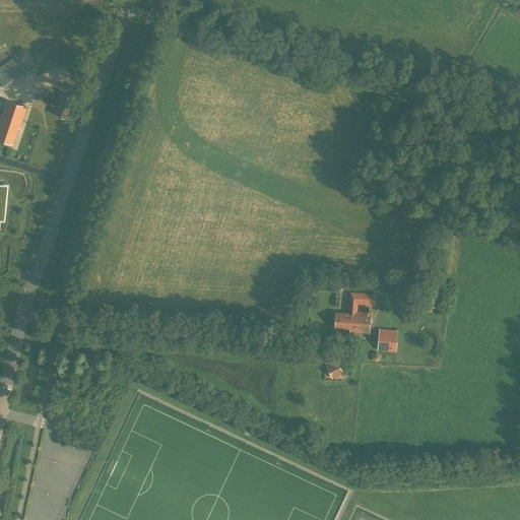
[(0,66),(0,81),(5,89),(27,73),(15,57),(0,66)]
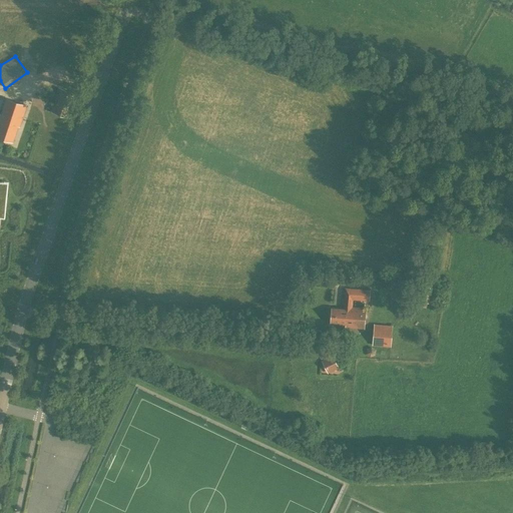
[(0,117),(0,120),(1,121),(0,122),(0,137),(13,142),(18,126),(20,127),(27,105),(6,99),(0,117)]
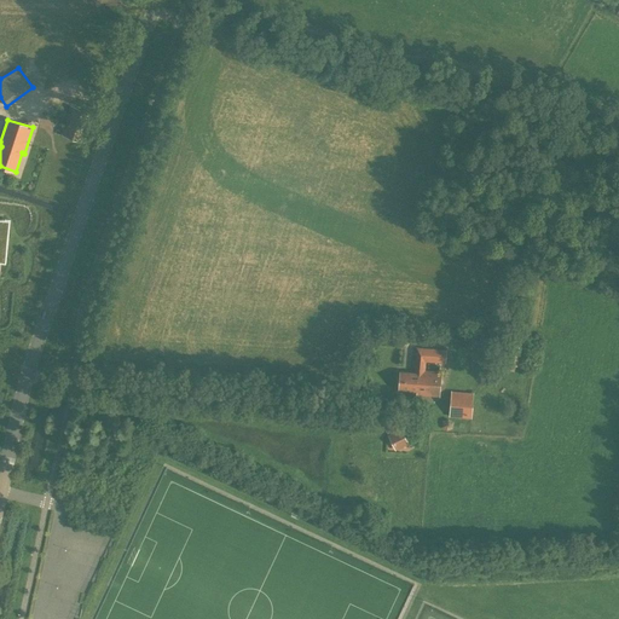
[(416,395),(440,397),(441,372),(426,371),(426,363),(445,364),(447,350),(416,347),(414,374),(400,372),(399,391),(417,392),(416,395)]
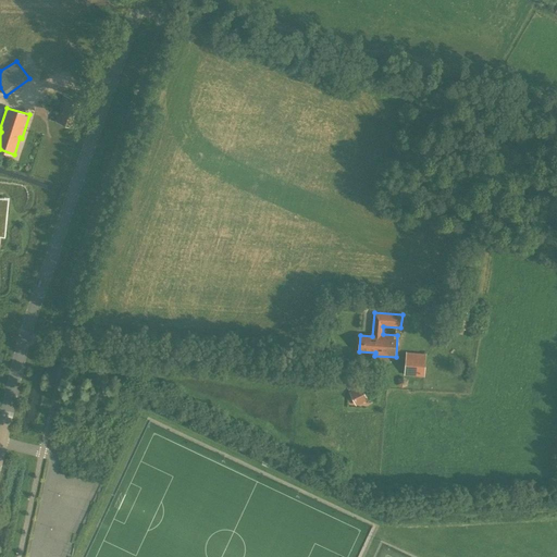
[(404,375),(424,376),(426,354),(406,351),(404,375)]
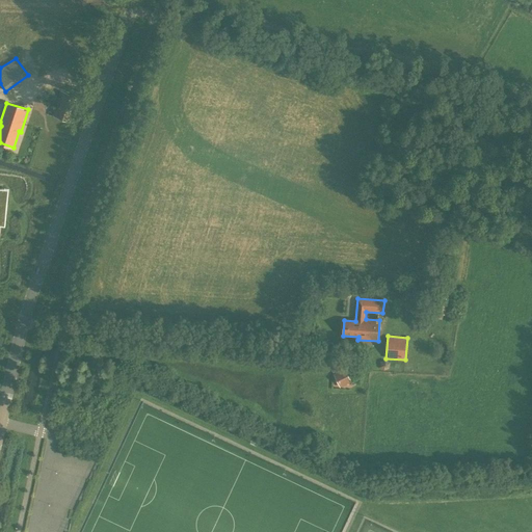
[(345,369),(334,374),(340,388),(351,381),(345,369)]
